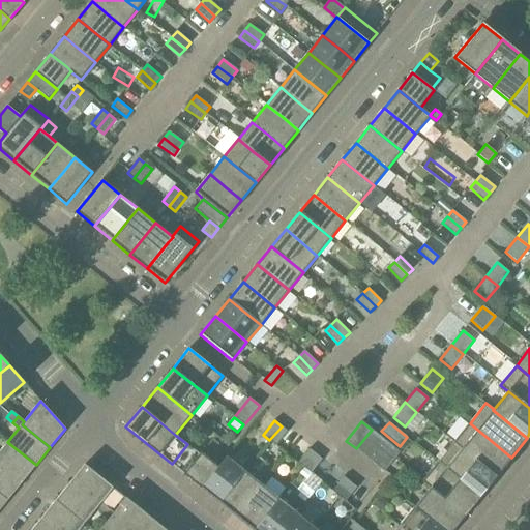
[(496,476),(511,458),(470,423),(453,442),(462,448),(496,476)]
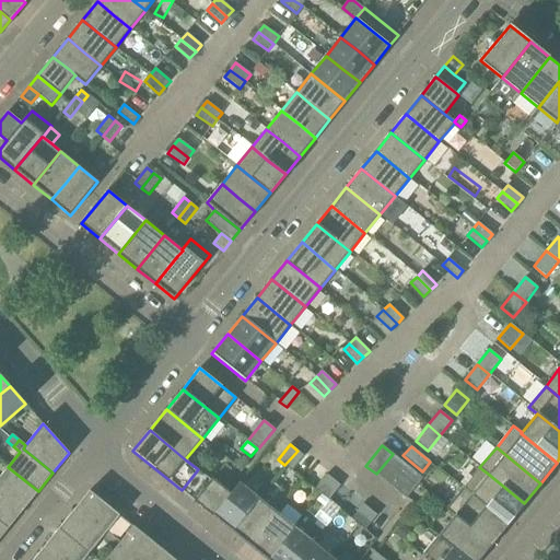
[(292,470),(304,456),(298,451),(284,465),(292,470)]
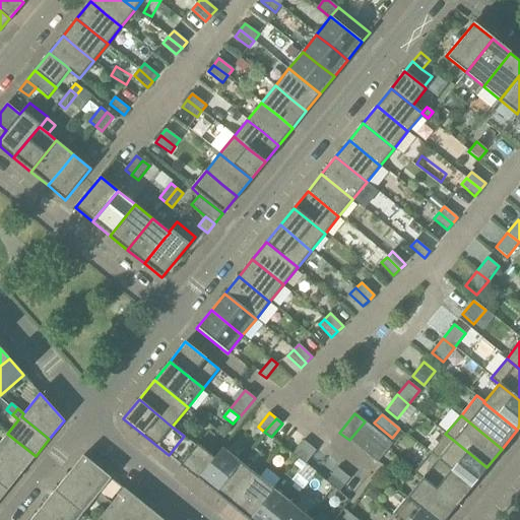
[(349,440),(359,448),(374,429),(365,421),(349,440)]
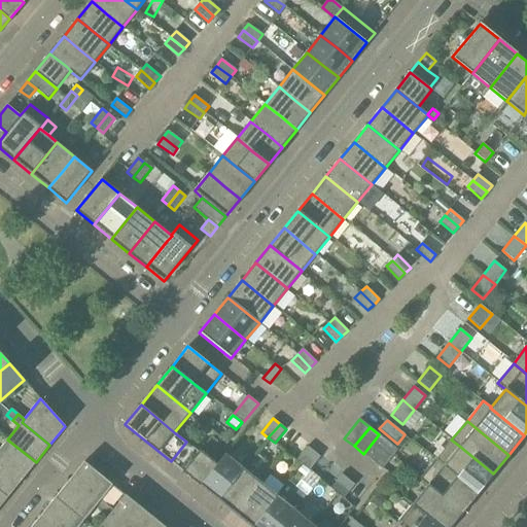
[(363,454),(373,461),(388,442),(379,434),(363,454)]
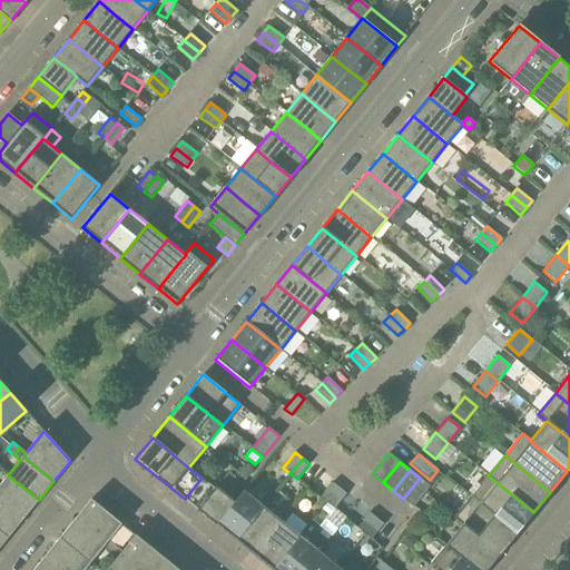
[(231,484),(236,478),(229,472),(223,479),(231,484)]
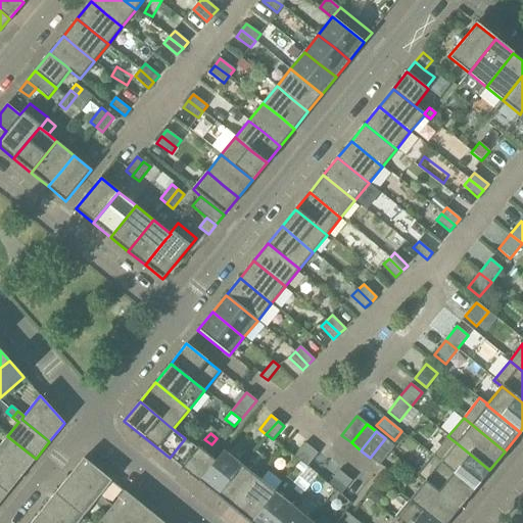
[(7,436),(0,444),(0,459),(21,476),(36,459),(7,436)]
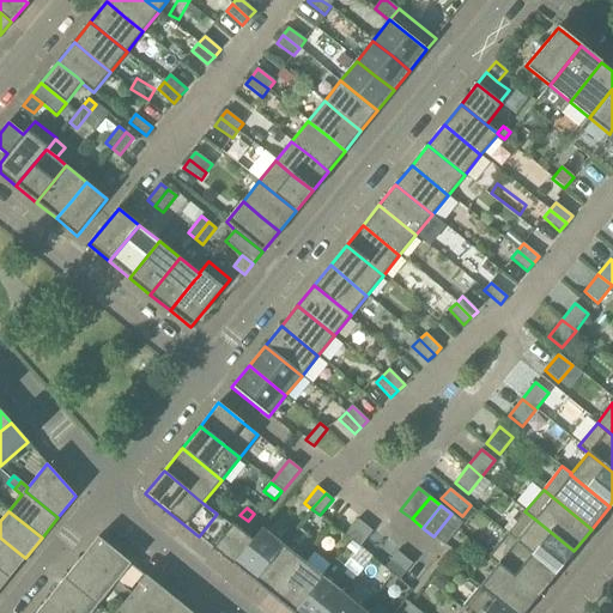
[(516,541),(554,574),(574,551),(534,519),(525,511),(507,534),(516,541)]
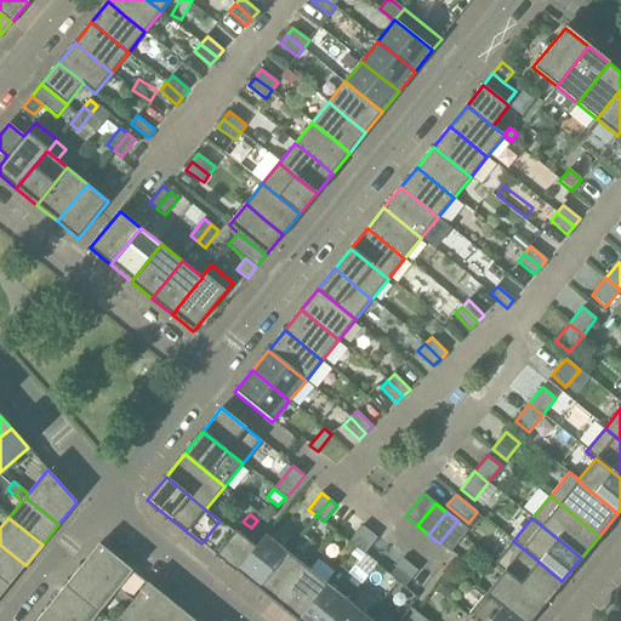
[(201,543),(216,556),(237,531),(235,530),(234,533),(220,520),(201,543)]
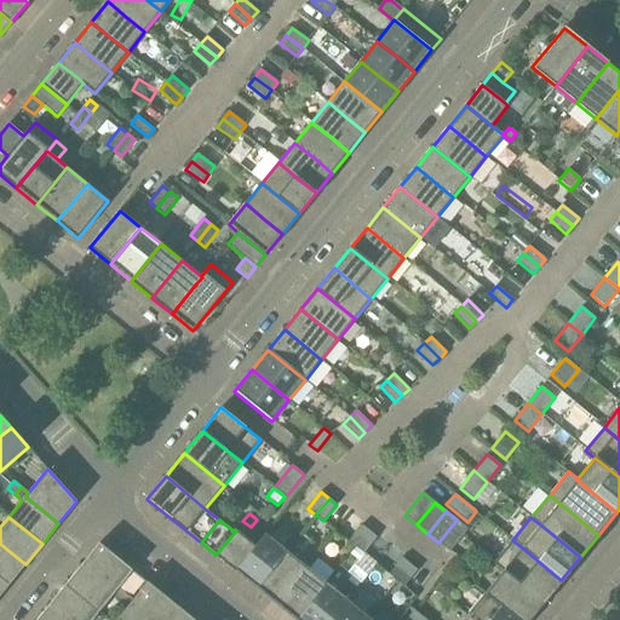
[(468,529),(457,520),(438,543),(449,552),(468,529)]
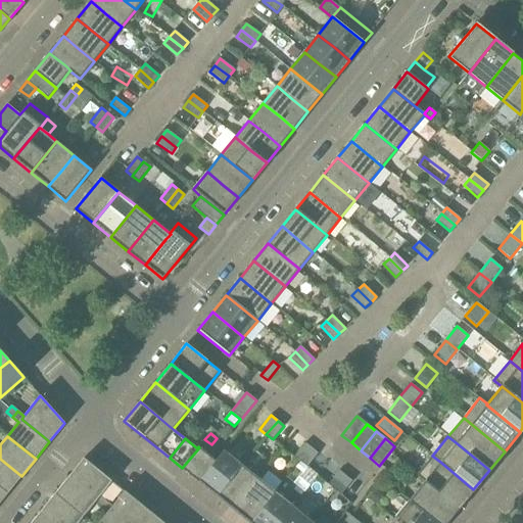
[(294,457),(300,462),(312,448),(305,443),(294,457)]
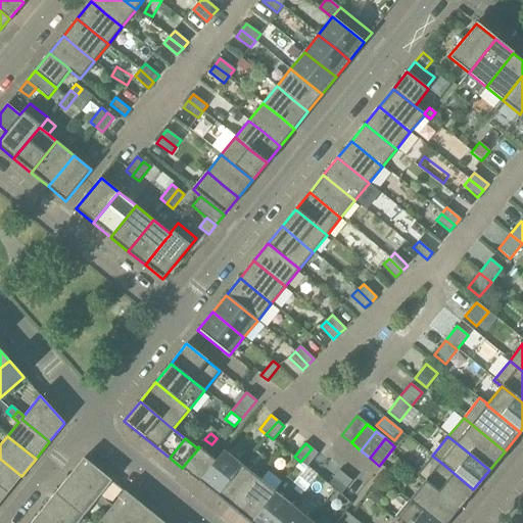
[(217,461),(216,461),(199,447),(182,468),(199,482),(217,461)]
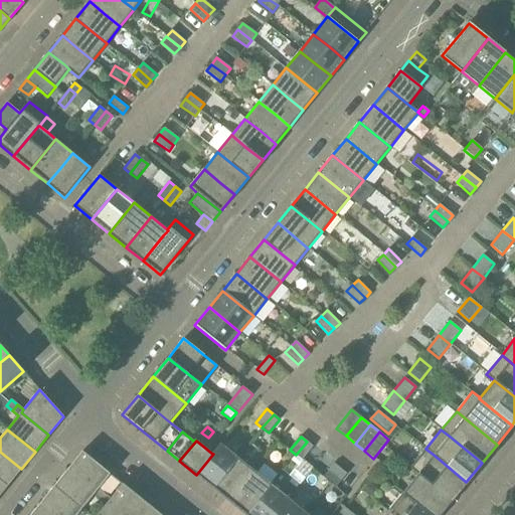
[(302,460),(313,447),(307,442),(296,455),(302,460)]
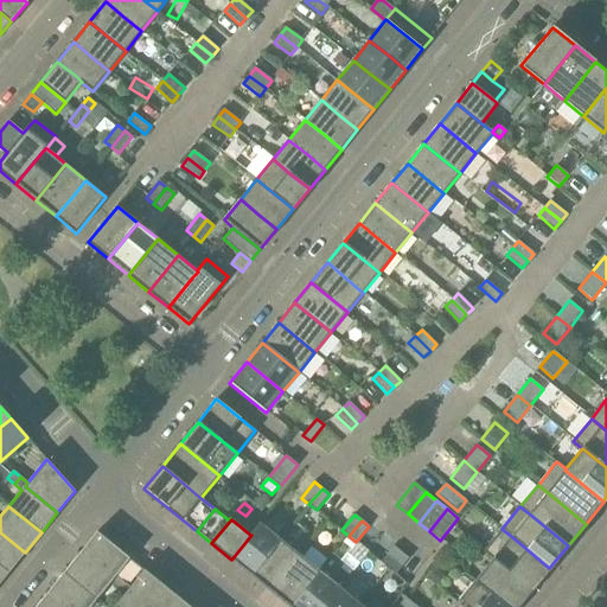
[(231,560),(251,576),(280,540),(260,523),(250,535),(251,535),(231,560)]
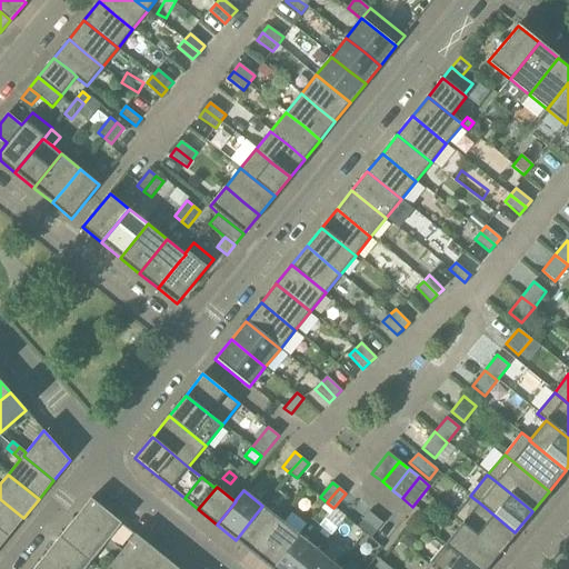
[(453,517),(461,523),(462,523),(498,553),(515,532),(479,502),(470,496),(453,517)]
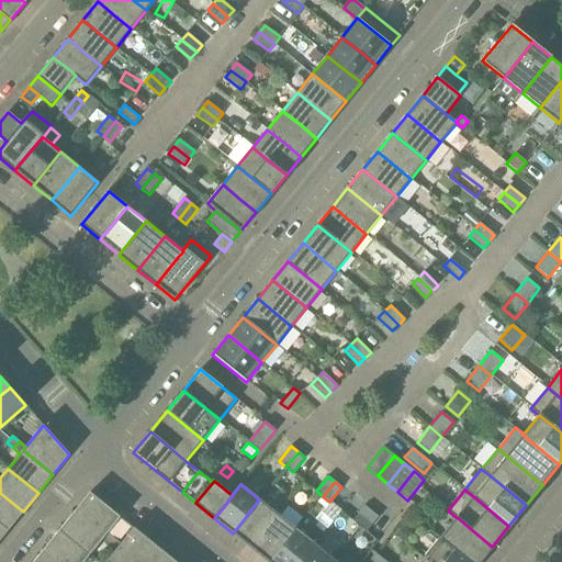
[(0,524),(8,530),(23,512),(0,493),(0,524)]
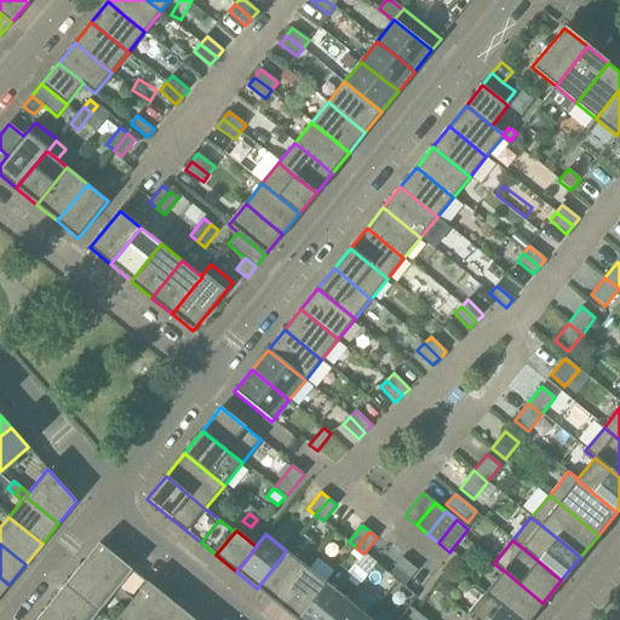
[(99,544),(81,564),(115,591),(112,596),(119,602),(126,593),(118,587),(132,570),(99,544)]
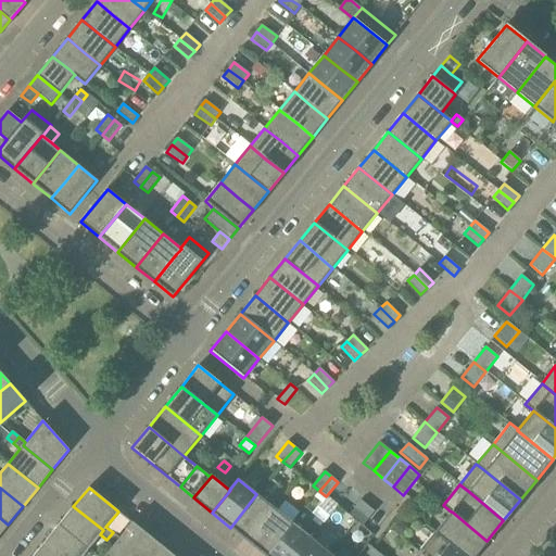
[(230,528),(248,542),(275,508),(256,494),(230,528)]
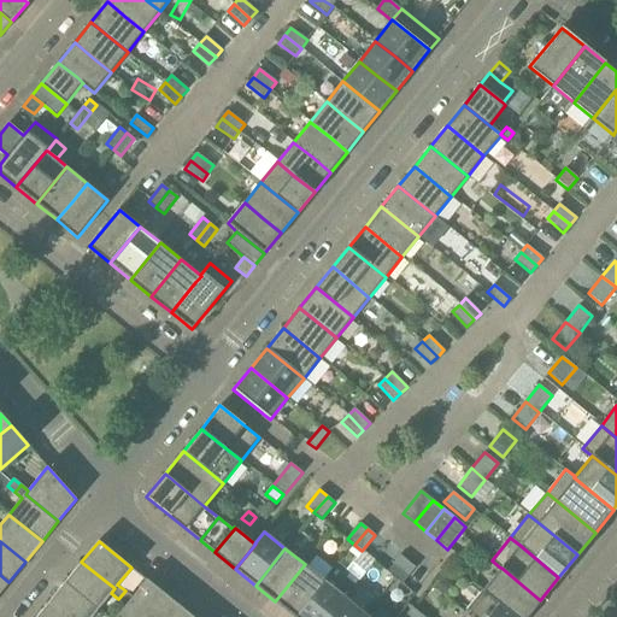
[(387,571),(394,579),(409,562),(400,556),(387,571)]
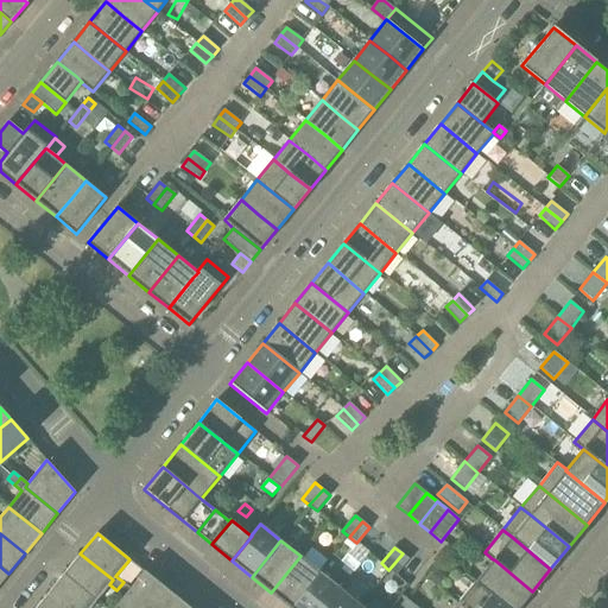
[(80,553),(64,574),(96,600),(109,584),(113,580),(80,553)]
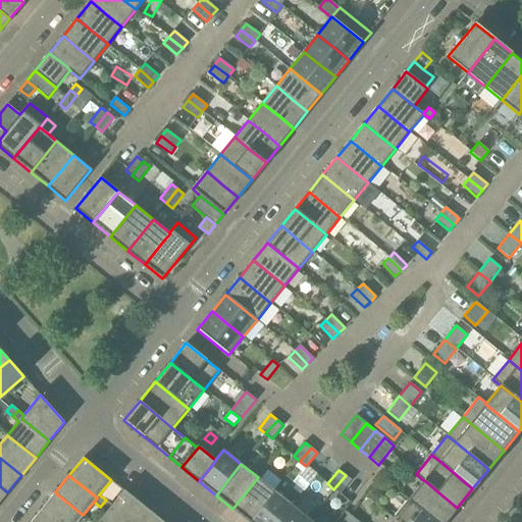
[(352,480),(346,475),(333,489),(341,494),(352,480)]
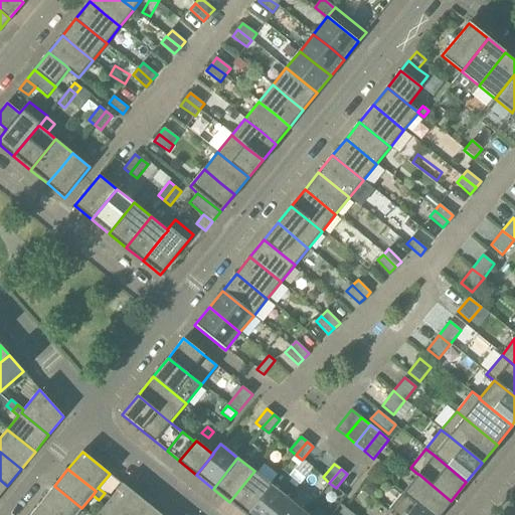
[(245,514),(246,514),(272,485),(254,471),(229,502),(245,514)]
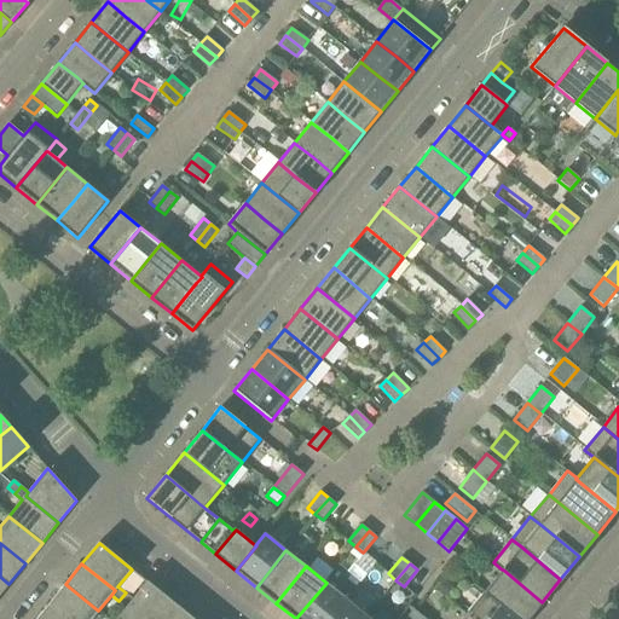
[(485,591),(518,618),(527,618),(542,602),(503,570),(502,570),(485,591)]
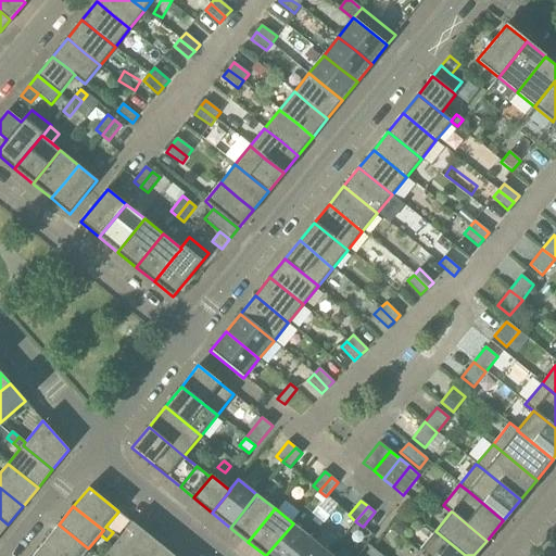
[(397,520),(391,529),(401,536),(407,528),(397,520)]
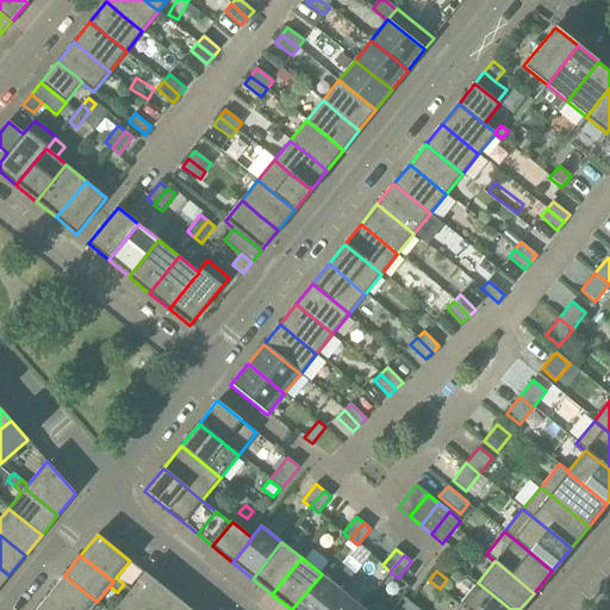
[(114,609),(147,609),(165,589),(144,573),(131,590),(124,598),(114,609)]
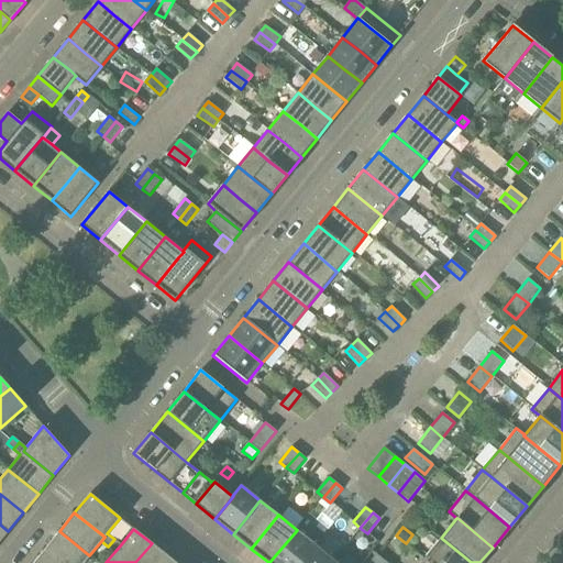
[(269,562),(300,562),(316,545),(297,530),(269,562)]
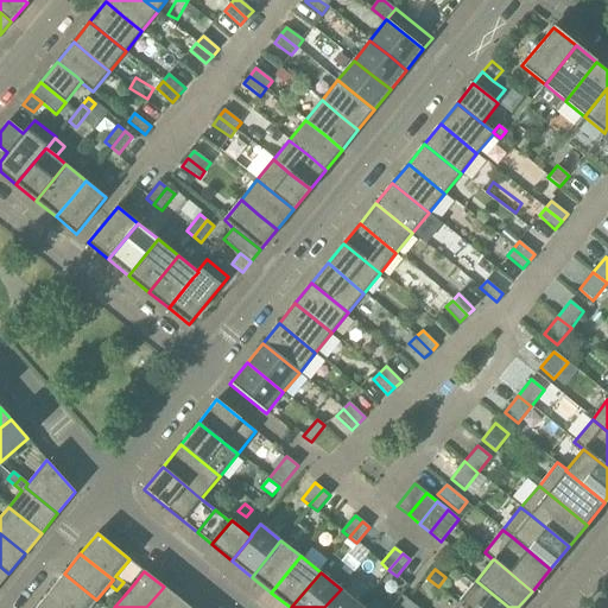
[(64,574),(48,594),(64,607),(89,607),(96,600),(64,574)]
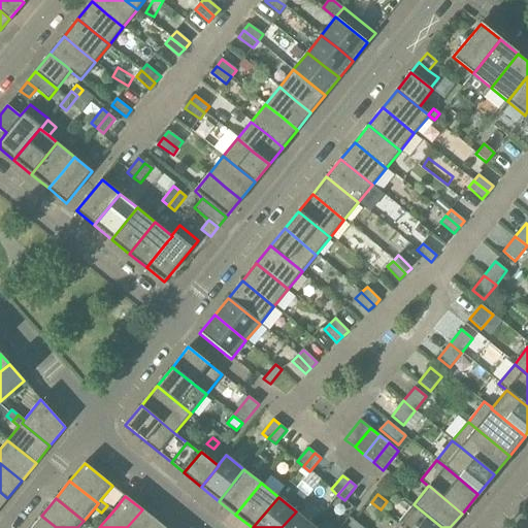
[(402,527),(441,527),(414,504),(398,524),(402,527)]
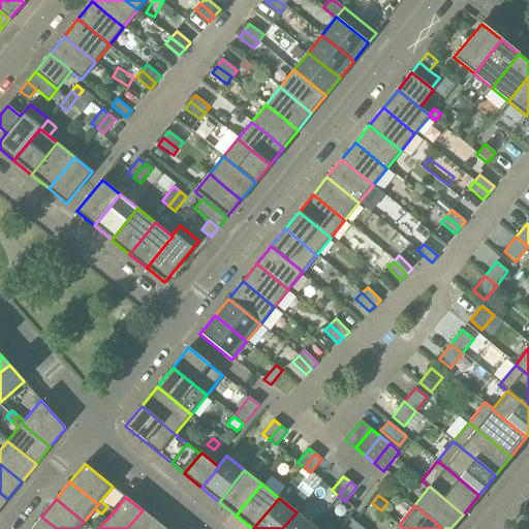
[(114,511),(107,506),(101,514),(107,519),(114,511)]
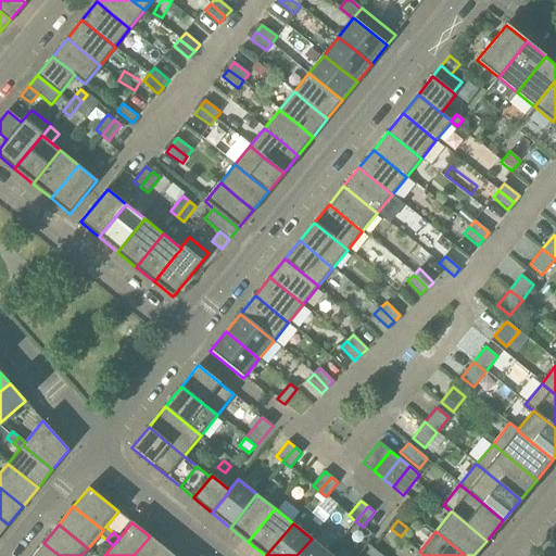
[(134,555),(162,555),(167,551),(150,536),(134,555)]
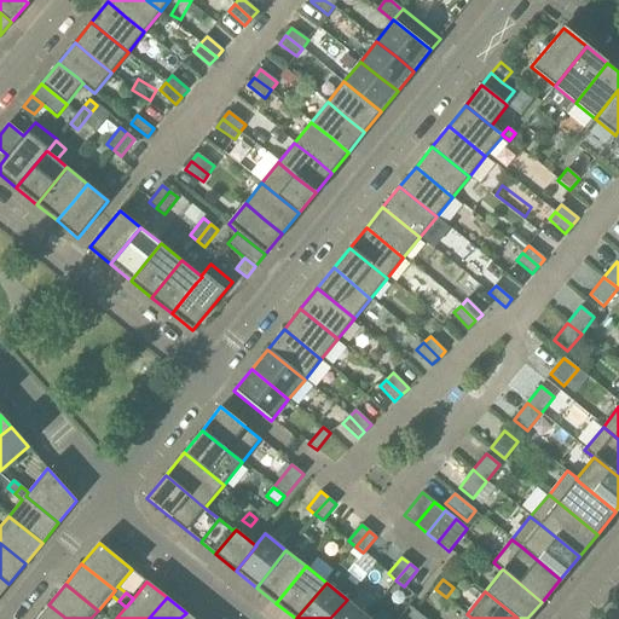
[(364,618),(366,615),(347,600),(330,618),(364,618)]
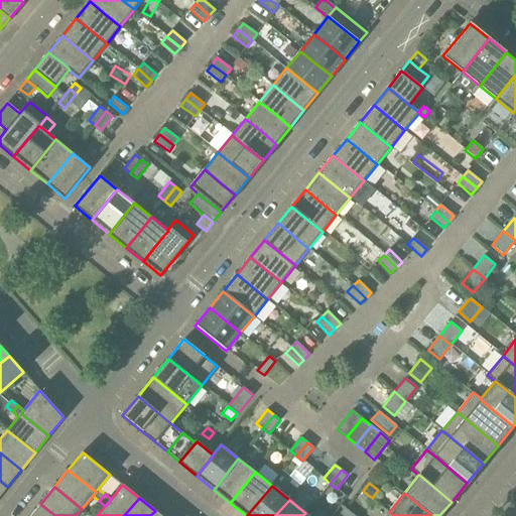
[(54,515),(40,504),(30,515),(54,515)]
